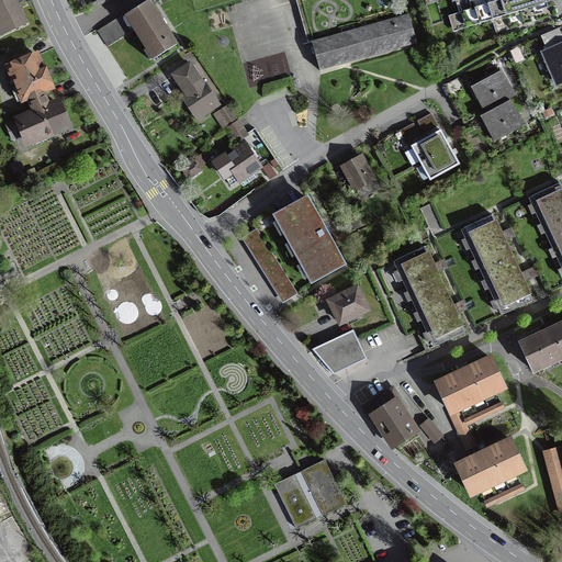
[(0,0),(0,32),(26,20),(17,0),(0,0)]
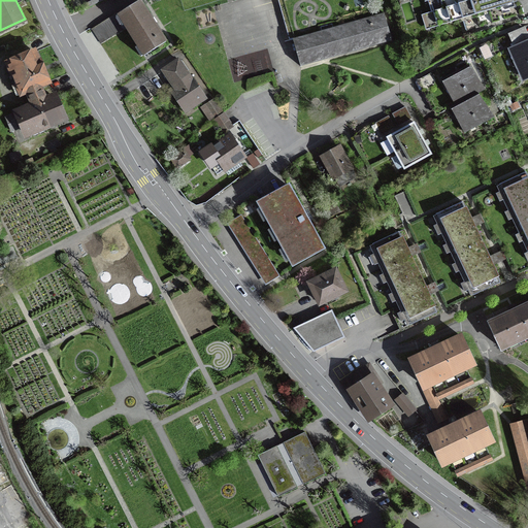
[(384,14),(338,27),(331,0),(291,0),(300,38),(292,40),(299,69),(392,42),(384,14)]
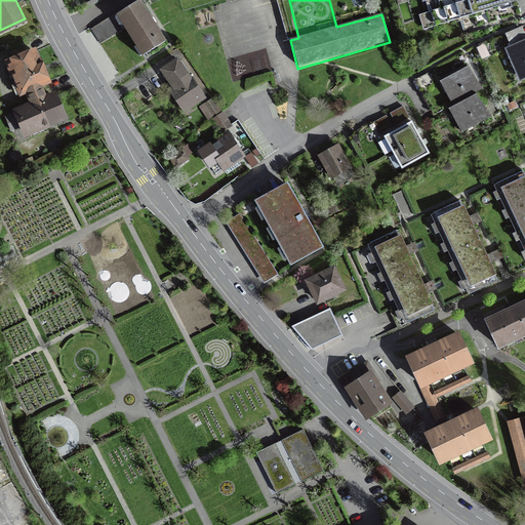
[(418,0),(427,28),(460,17),(454,0),(418,0)]
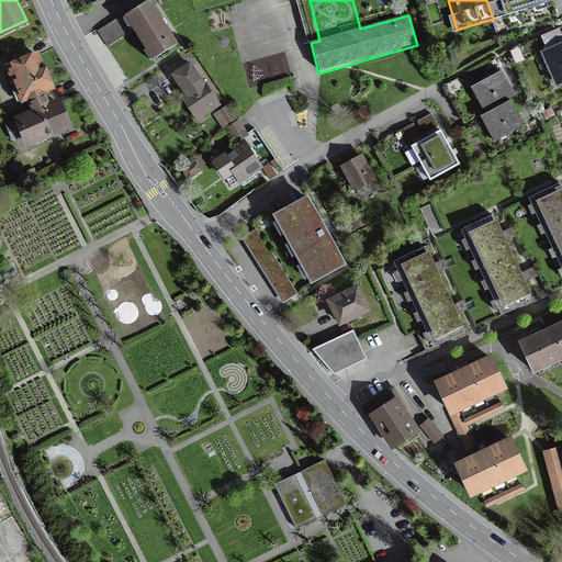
[(486,0),(493,19),(505,15),(501,0),(486,0)]
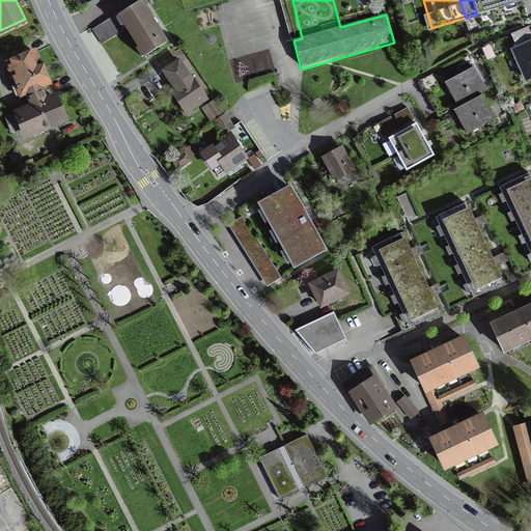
[(473,0),(477,15),(491,10),(486,0),(473,0)]
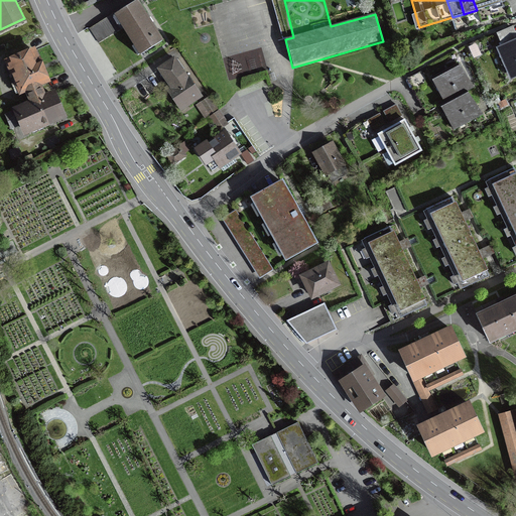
[(473,0),(477,10),(489,6),(487,0),(473,0)]
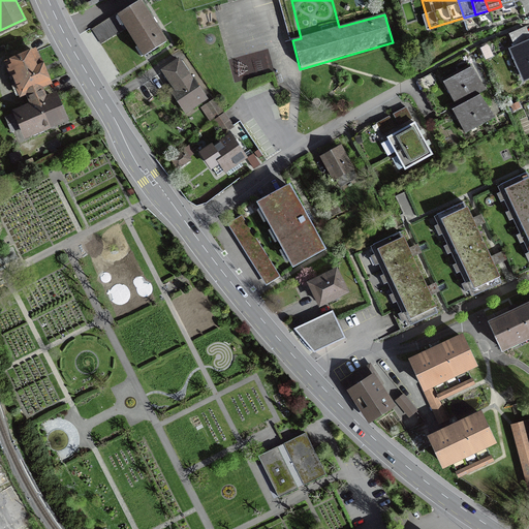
[(167,41),(141,1),(116,18),(143,58),(167,41)]
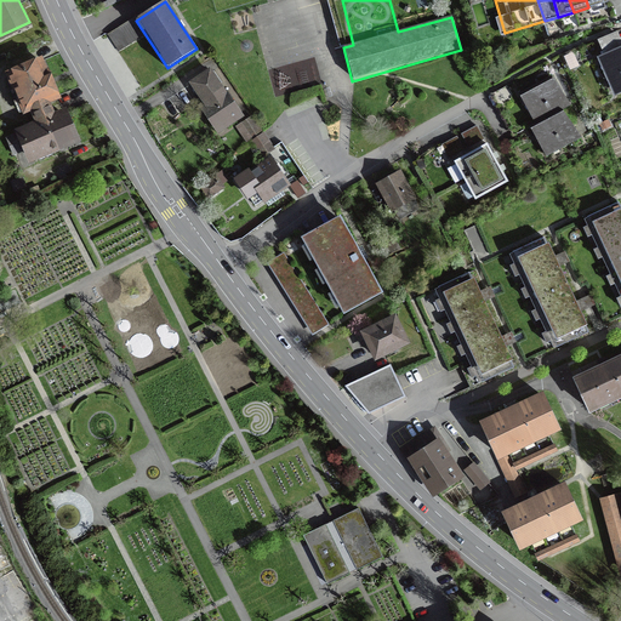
[(620,47),(597,60),(614,100),(620,96),(620,47)]
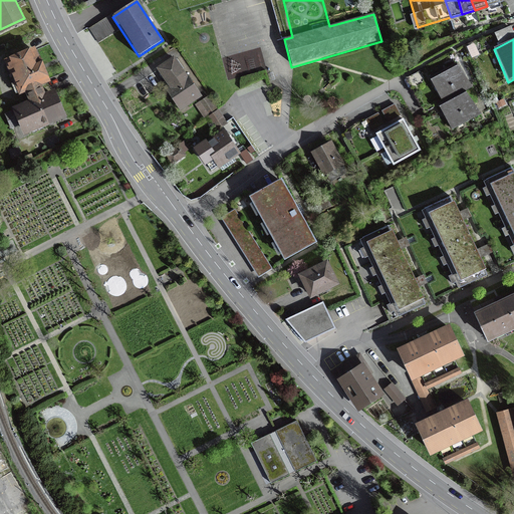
[(49,78),(33,41),(2,55),(18,92),(24,89),(40,82),(49,78)]
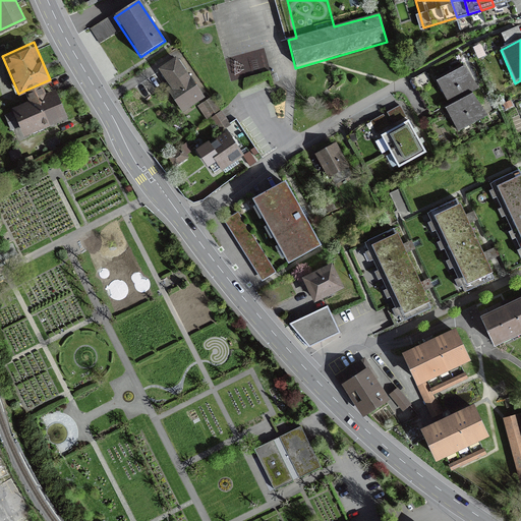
[(203,100),(175,61),(156,74),(169,94),(166,97),(180,116),(203,100)]
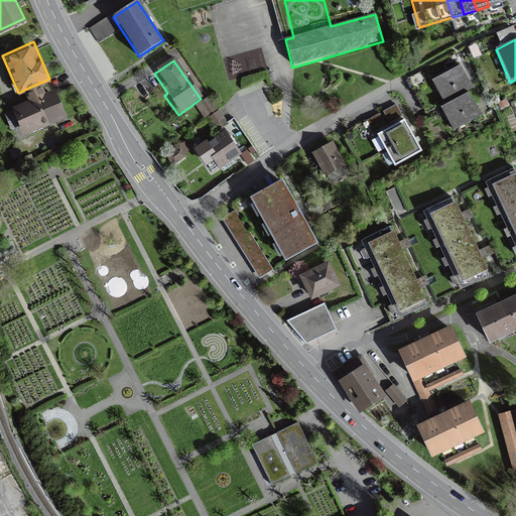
[(472,89),(459,66),(430,82),(443,105),(472,89)]
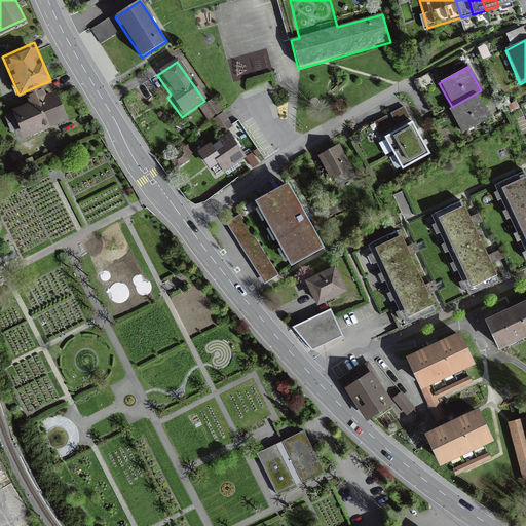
[(68,117),(55,87),(45,92),(41,84),(25,91),(28,99),(10,107),(24,137),(68,117)]
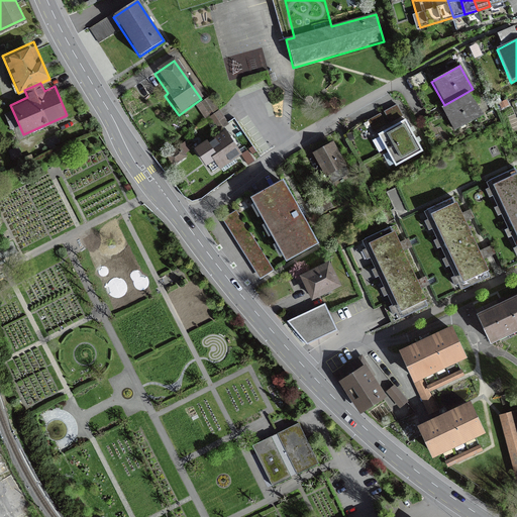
[(471,95),(440,113),(453,133),(484,116),(471,95)]
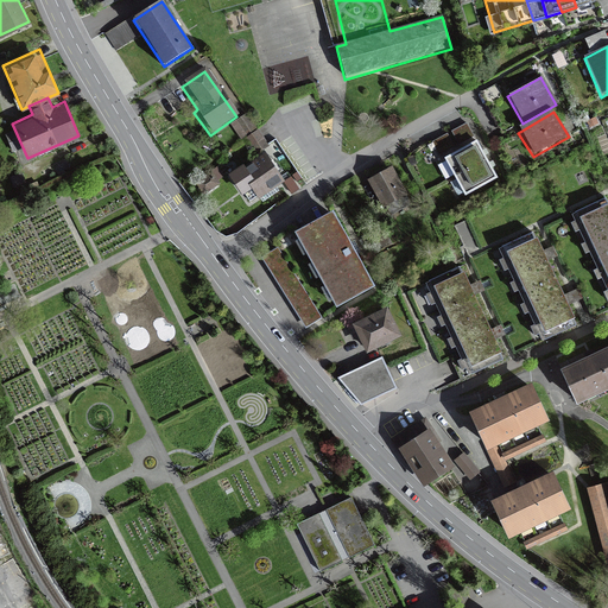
[(253,128),(246,115),(239,120),(246,132),(253,128)]
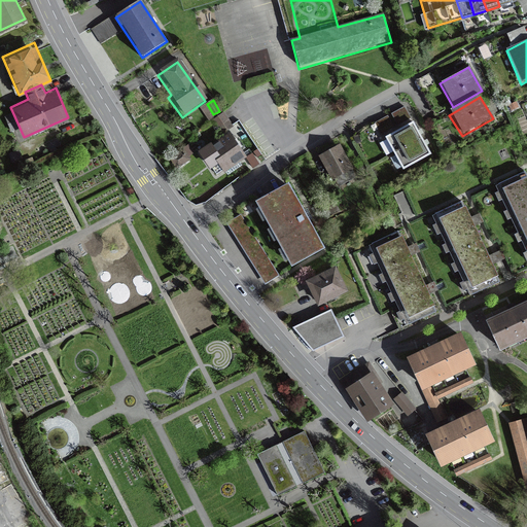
[(232,126),(225,117),(219,123),(225,131),(232,126)]
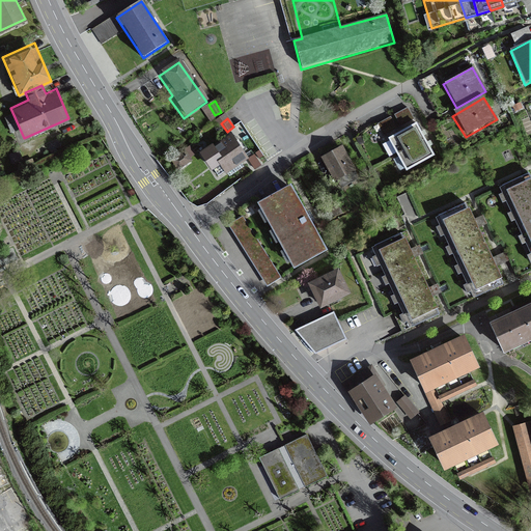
[(388,138),(397,155),(426,138),(417,122),(388,138)]
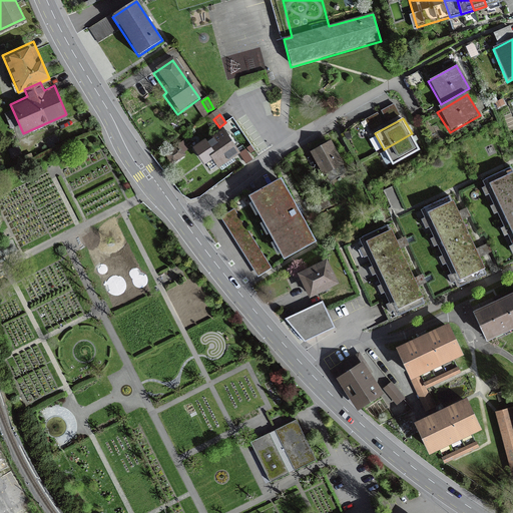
[(237,155),(221,132),(199,147),(215,170),(237,155)]
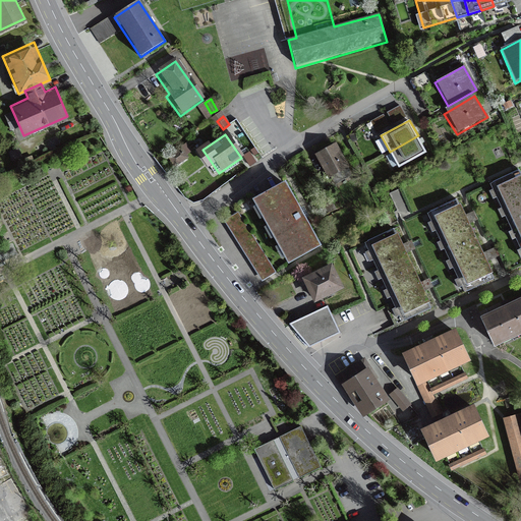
[(427,153),(418,135),(390,152),(399,168),(427,153)]
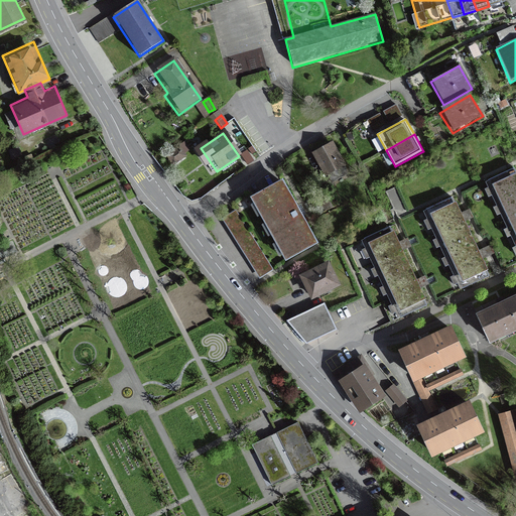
[(332,144),(312,154),(327,179),(346,169),(332,144)]
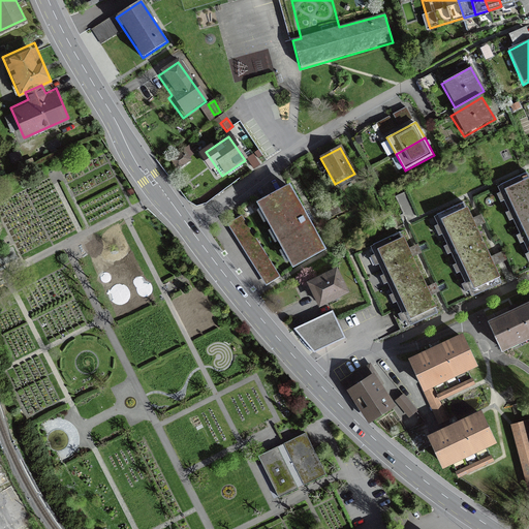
[(184,152),(173,159),(178,167),(189,160),(184,152)]
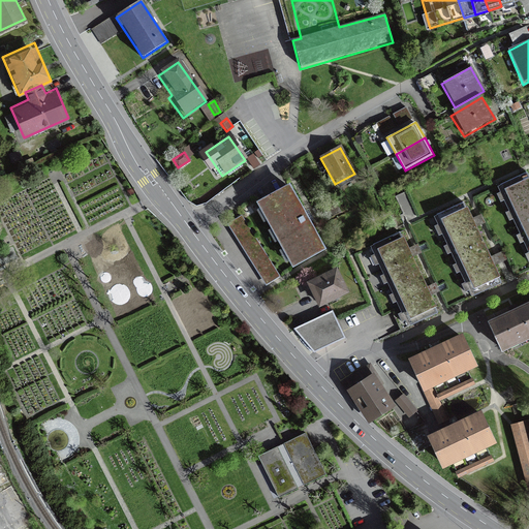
[(498,184),(519,225),(528,220),(528,179),(525,170),(498,184)]
